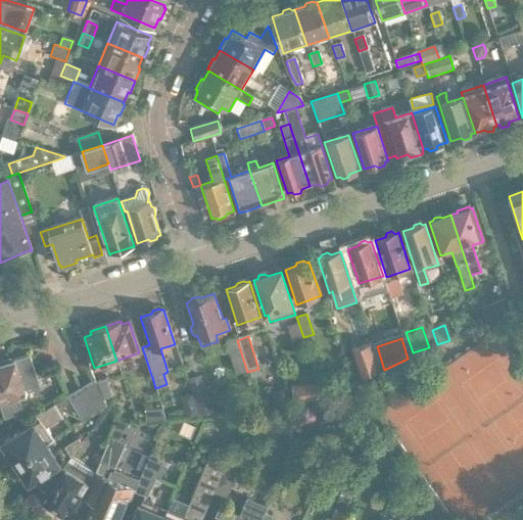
[(227,343),(237,375),(247,372),(237,340),(227,343)]
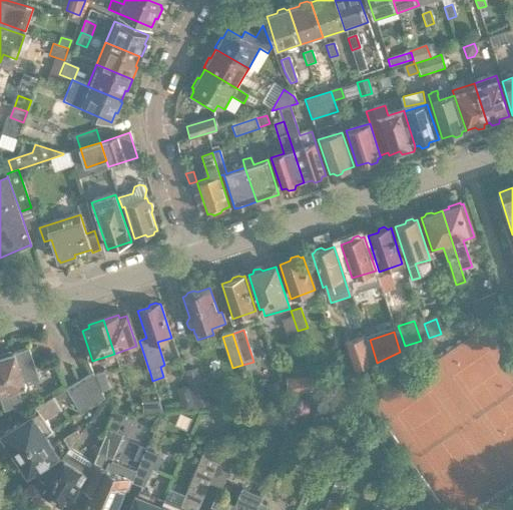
[(363,338),(344,344),(352,371),(371,364),(363,338)]
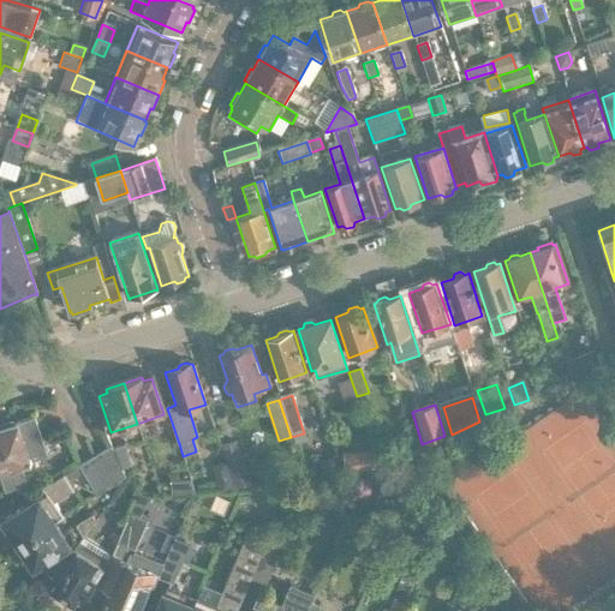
[(0,429),(0,471),(6,489),(27,481),(22,463),(47,455),(35,418),(0,429)]
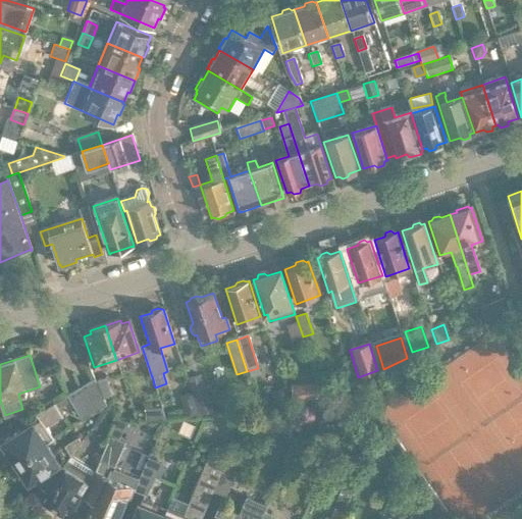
[(212,413),(200,377),(188,381),(200,417),(212,413)]
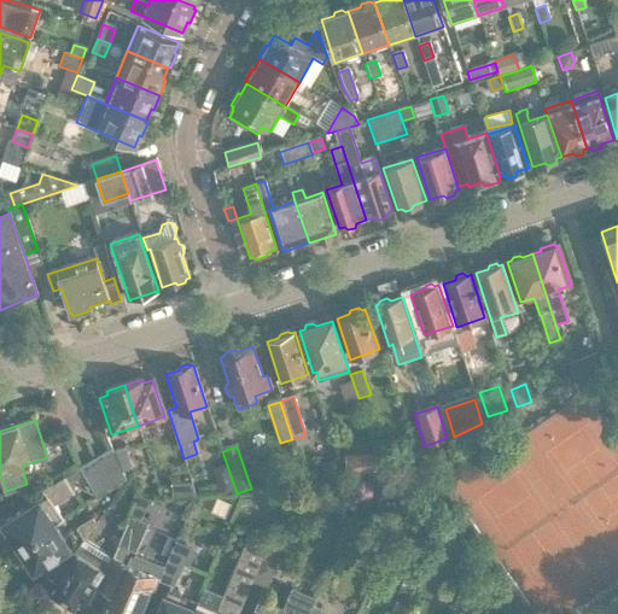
[(130,467),(124,448),(112,452),(121,471),(130,467)]
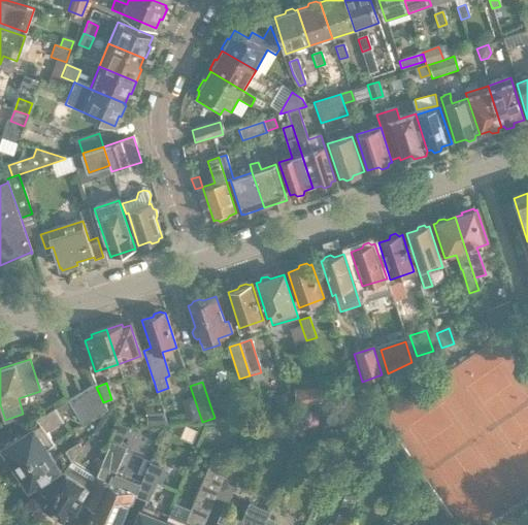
[(107,411),(103,402),(96,387),(95,385),(80,394),(95,418),(107,411)]
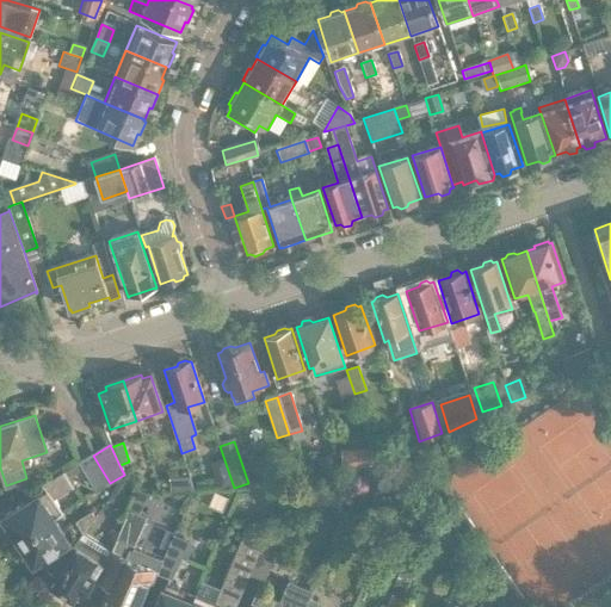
[(346,471),(375,466),(372,451),(344,456),(346,471)]
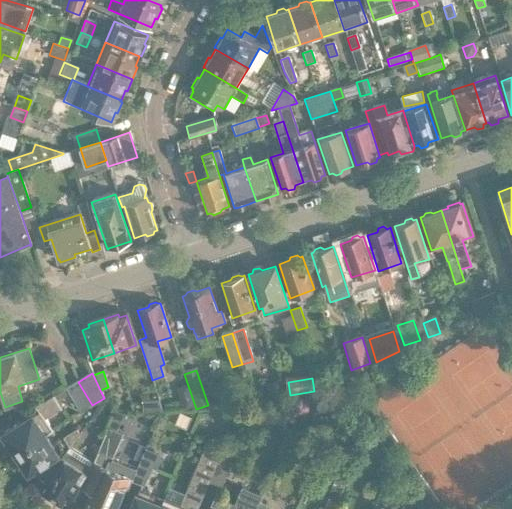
[(69,395),(80,412),(92,405),(78,382),(66,389),(69,395)]
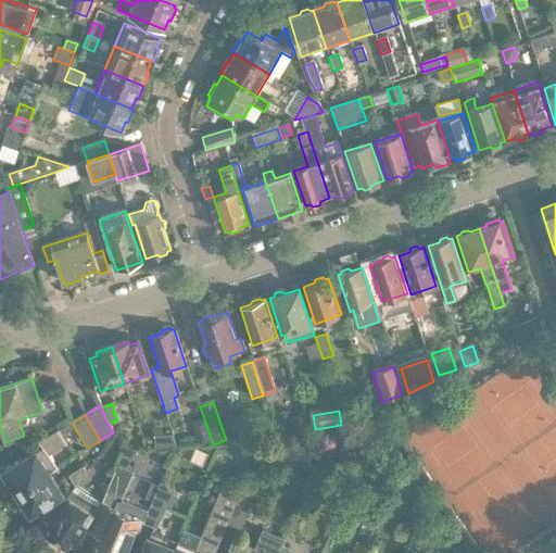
[(302,415),(289,419),(293,435),(306,430),(302,415)]
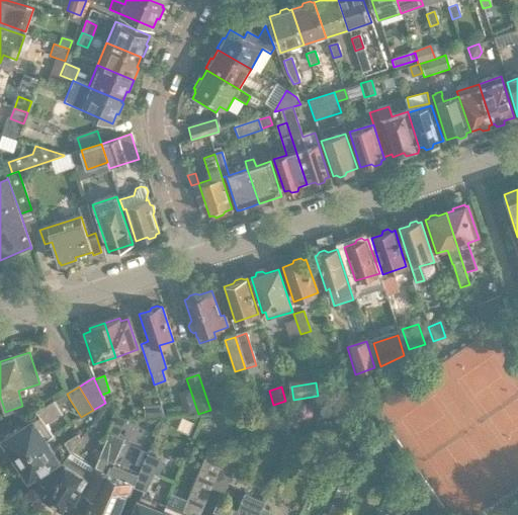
[(67,394),(54,402),(58,408),(70,400),(67,394)]
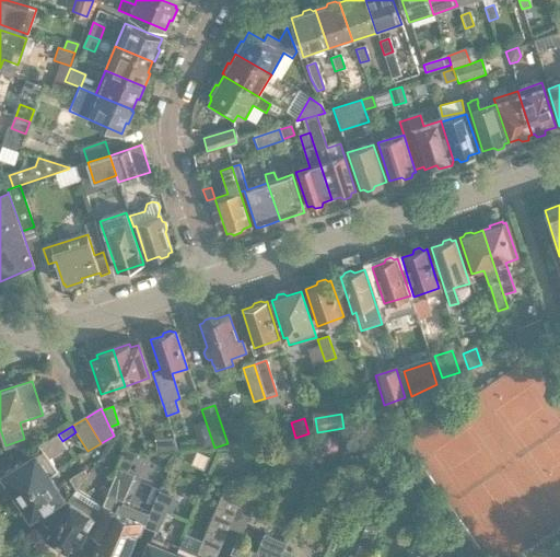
[(7,483),(6,484),(14,499),(49,476),(57,471),(48,459),(67,447),(58,434),(38,447),(41,451),(2,476),(7,483)]
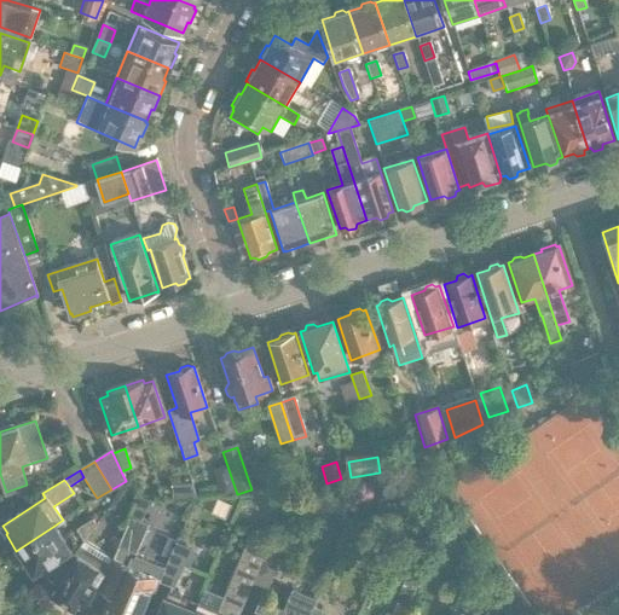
[(408,481),(399,503),(405,505),(414,483),(408,481)]
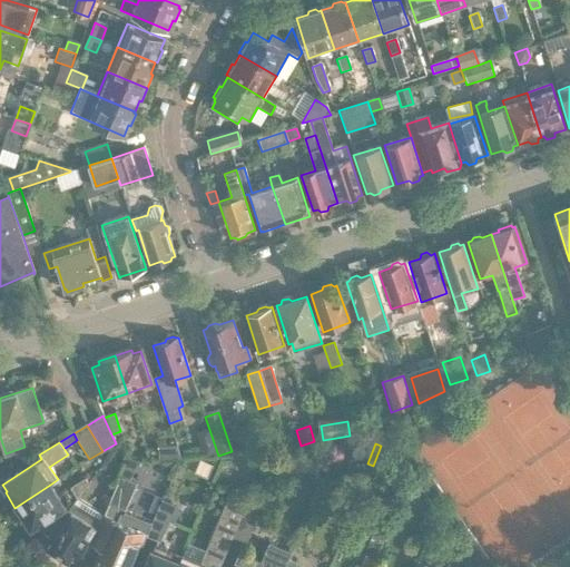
[(158,461),(180,460),(176,445),(157,447),(158,461)]
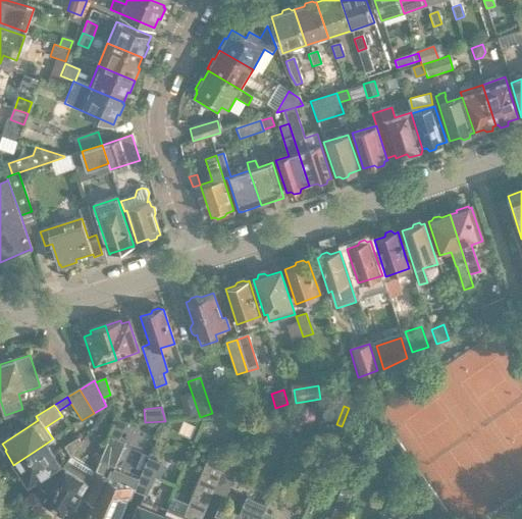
[(198,416),(196,409),(185,412),(188,420),(198,416)]
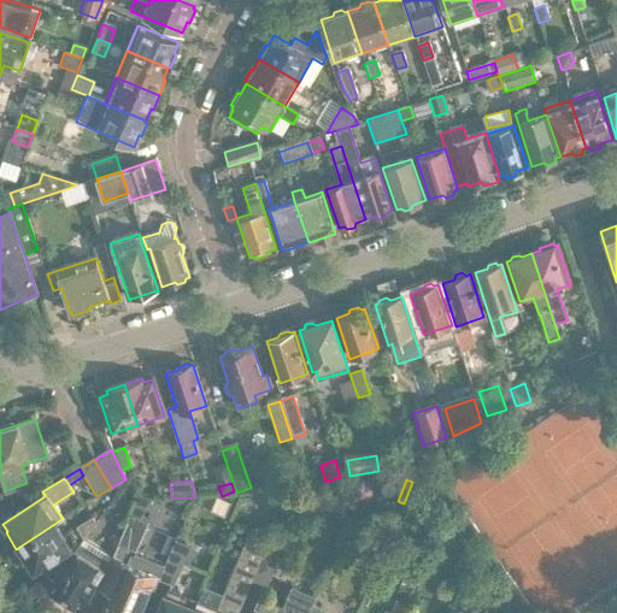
[(383,485),(381,491),(383,496),(388,497),(393,496),(395,490),(393,487),(388,484),(383,485)]
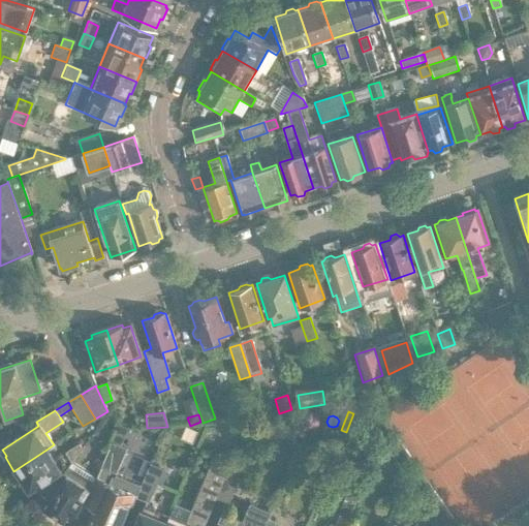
[(80,444),(66,453),(72,461),(83,449),(80,444)]
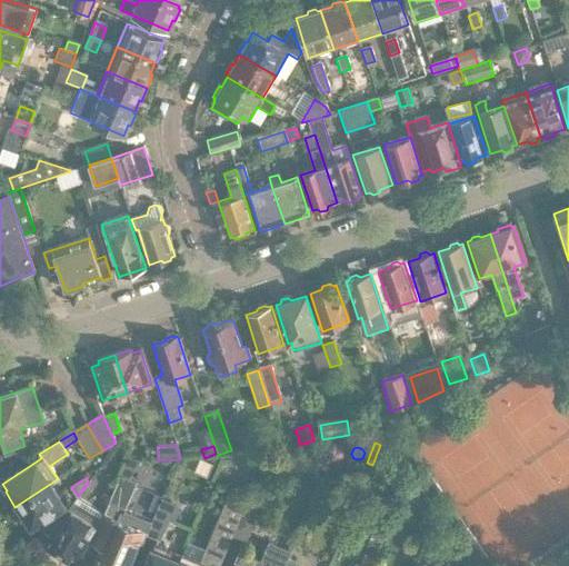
[(125,565),(130,554),(132,555),(138,543),(141,545),(148,528),(120,516),(132,488),(117,482),(91,544),(101,548),(93,565),(125,565)]
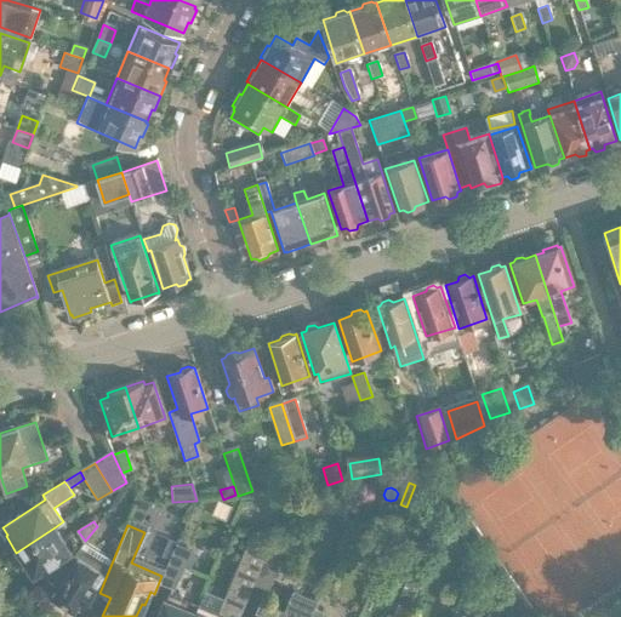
[(63,541),(55,527),(16,553),(27,569),(28,567),(34,576),(70,552),(77,543),(72,536),(63,541)]
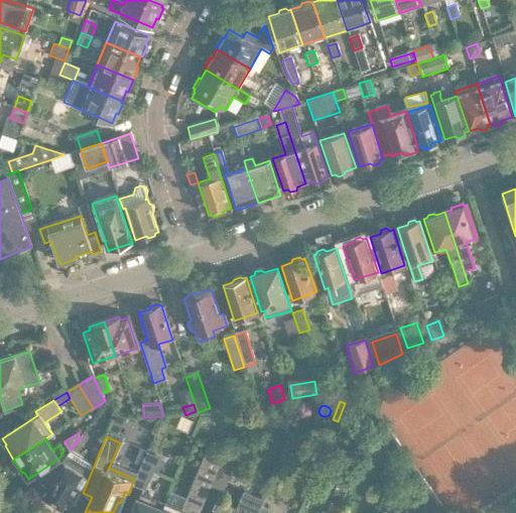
[(211,488),(223,458),(225,454),(208,446),(182,507),(195,512),(201,512),(211,488)]
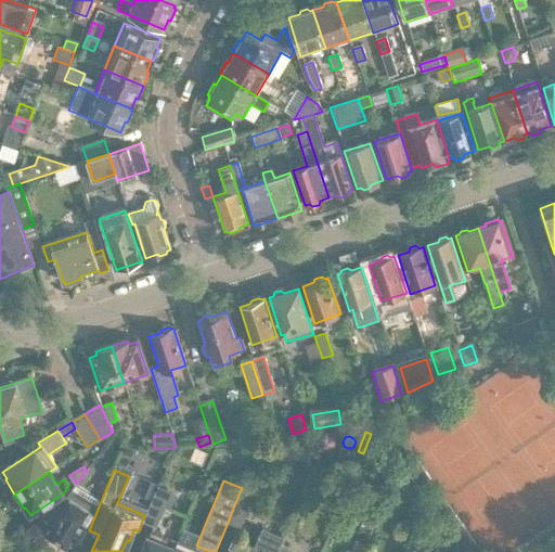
[(151,502),(157,486),(150,484),(143,499),(151,502)]
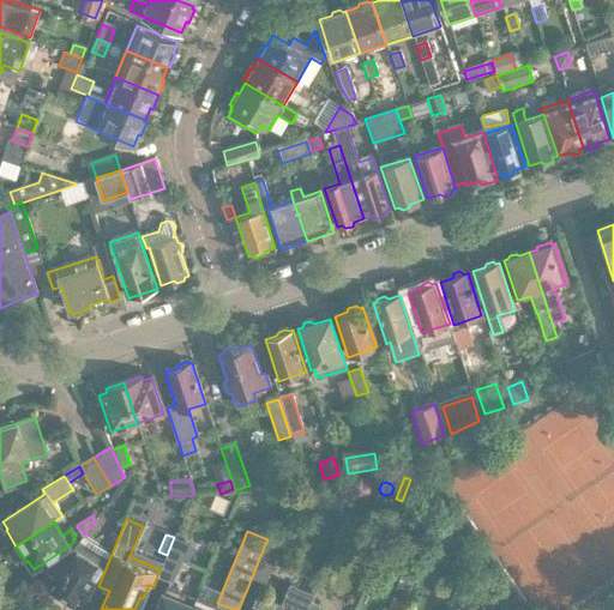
[(73,601),(77,603),(80,596),(83,598),(85,593),(92,597),(108,560),(107,560),(109,555),(82,538),(79,543),(77,542),(71,550),(66,553),(56,559),(44,571),(58,584),(53,591),(56,592),(55,593),(70,602),(70,601),(72,603),(73,601)]
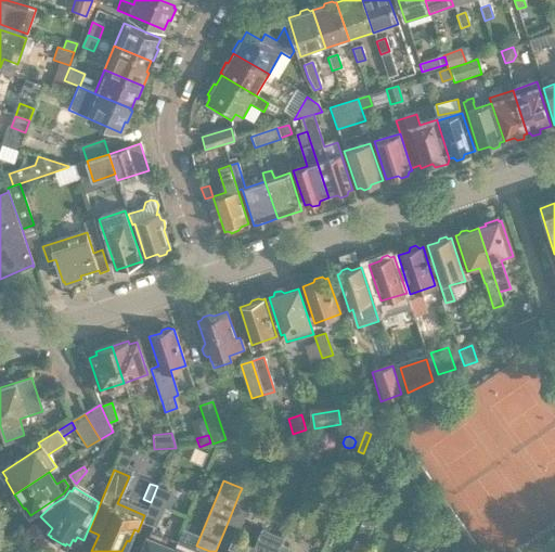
[(250,497),(240,492),(227,525),(240,530),(248,509),(246,508),(250,497)]
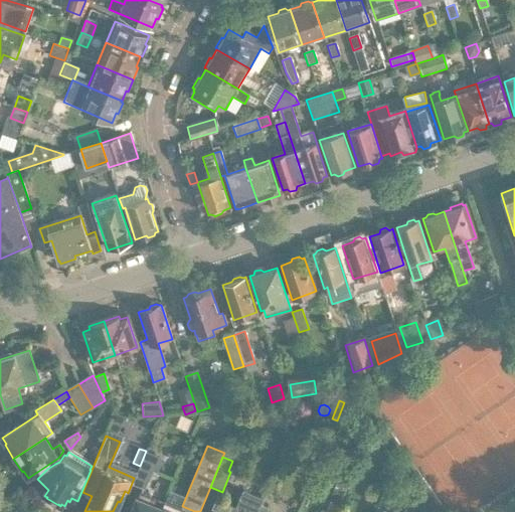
[(155,473),(159,464),(143,458),(132,484),(143,489),(150,471),(155,473)]
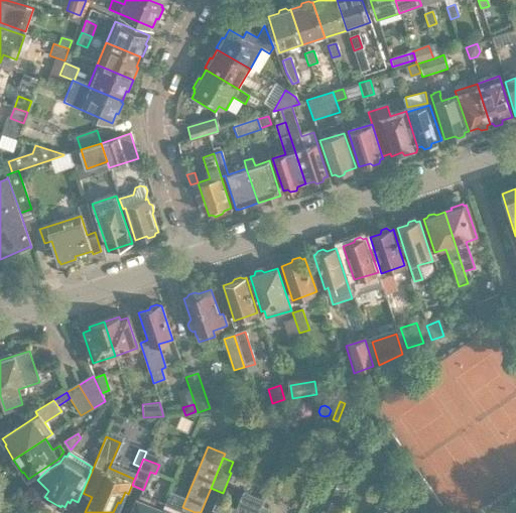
[(256,512),(262,500),(244,492),(237,509),(216,501),(213,509),(215,510),(214,512),(256,512)]
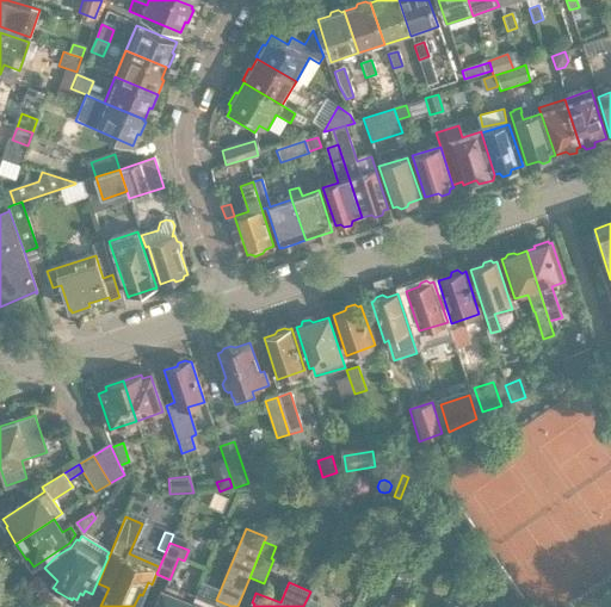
[(190,606),(195,596),(166,584),(155,606),(190,606)]
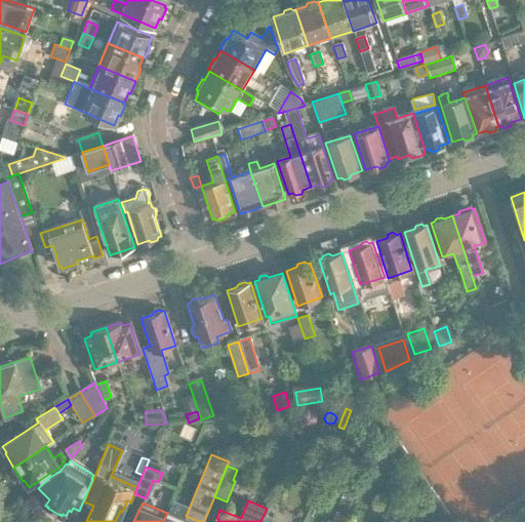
[(394,506),(390,517),(400,521),(404,510),(394,506)]
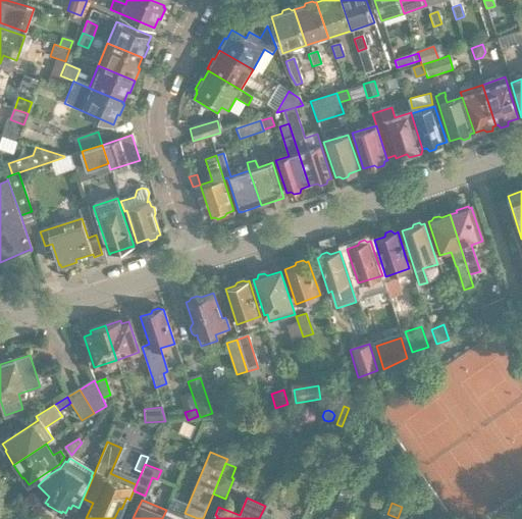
[(197,518),(185,513),(184,517),(166,510),(162,518),(197,518)]
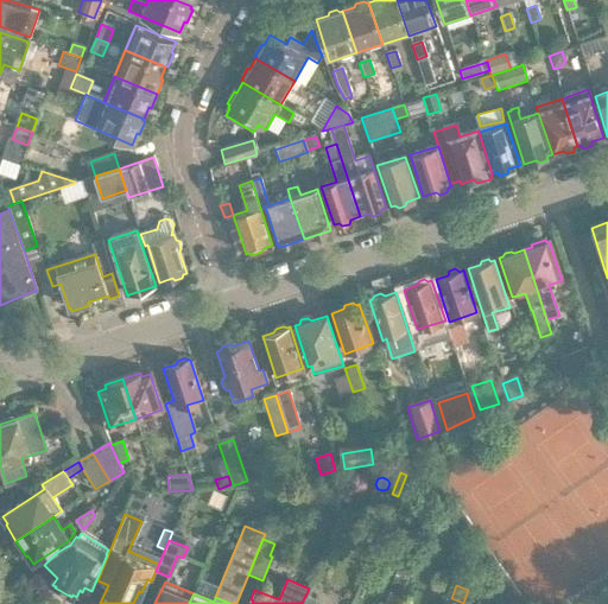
[(397,603),(399,597),(390,593),(386,603),(397,603)]
